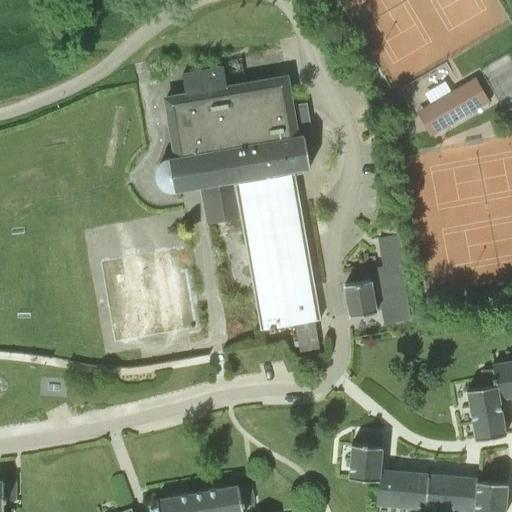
[(310,166),(305,135),(308,135),(303,105),(292,107),(286,77),(227,87),(223,67),(182,75),(185,94),(166,98),(176,157),(168,158),(164,159),(160,161),(158,165),(156,168),(155,173),(155,177),(157,182),(159,186),(163,189),(167,190),(171,191),(176,191),(202,186),(208,221),(242,215),(260,329),(269,328),(270,332),(275,331),(274,327),(295,323),(315,320),(320,319),(295,174),(303,173),(302,167),(310,166)]
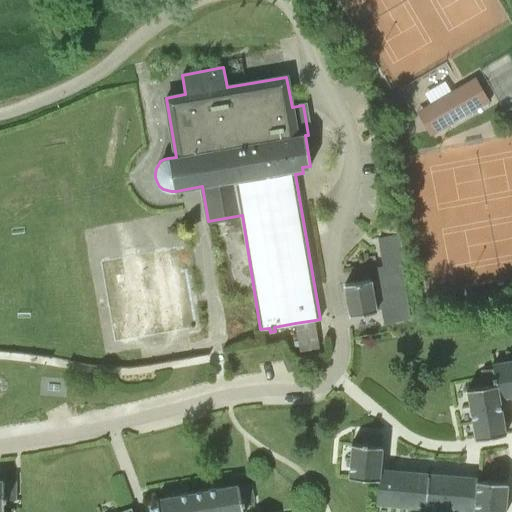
[(441,130),(489,102),(475,78),(427,106),(441,130)]
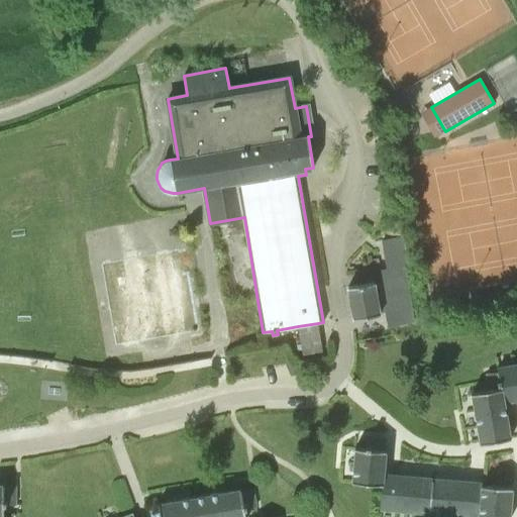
[(353,318),(381,313),(380,312),(386,311),(388,327),(413,323),(403,267),(379,271),(380,283),(375,284),(374,282),(348,286),(353,318)]
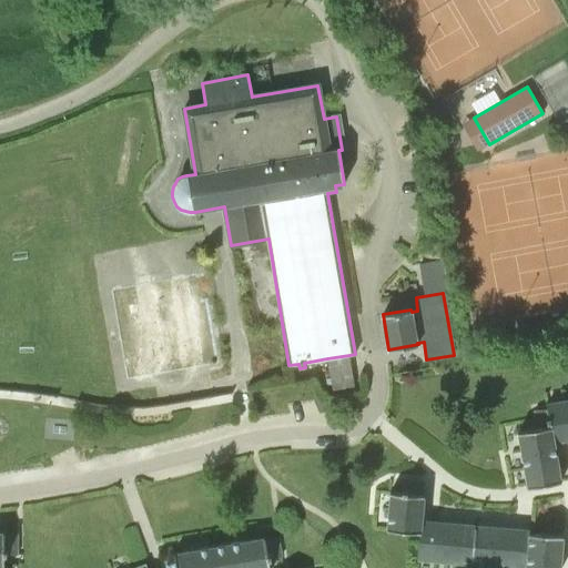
[(327,358),(332,391),(354,387),(350,355),(327,358)]
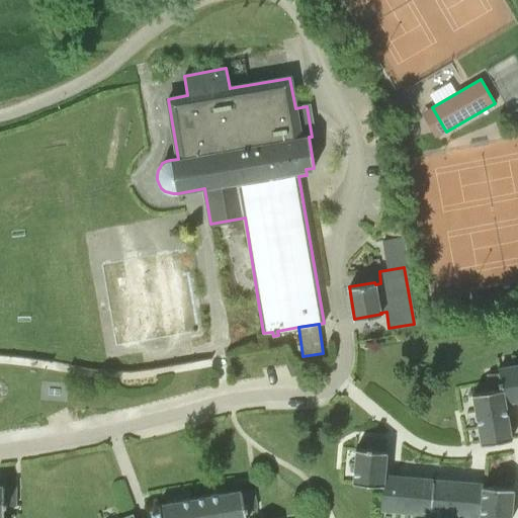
[(503,402),(505,401),(517,399),(517,381),(516,367),(499,370),(499,372),(501,389),(503,402)]
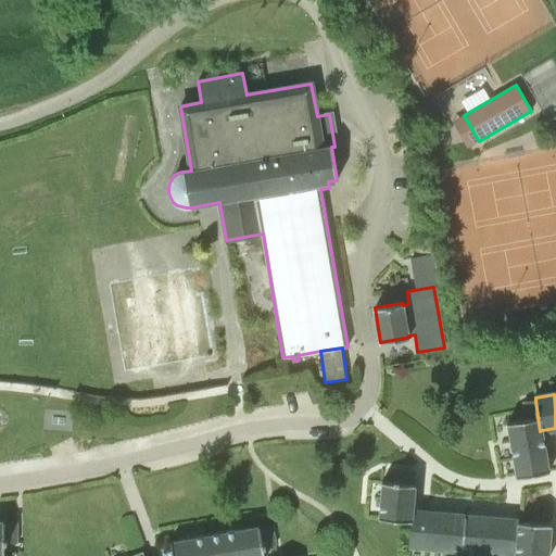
[(527,419),(538,417),(535,400),(523,401),(527,419)]
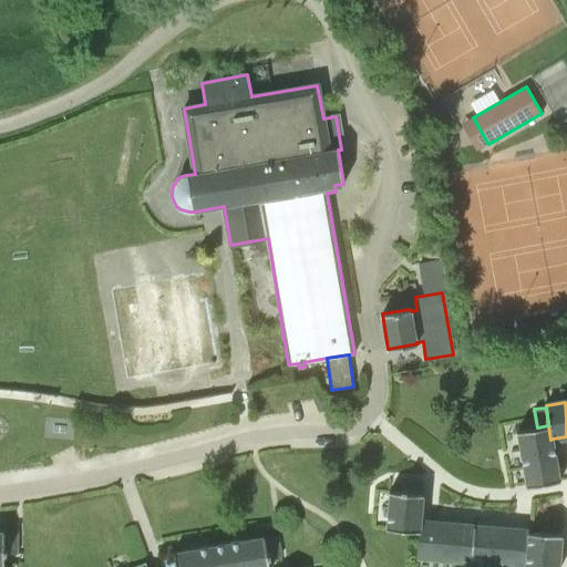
[(560,481),(553,439),(550,440),(548,425),(537,428),(517,431),(526,486),(560,481)]
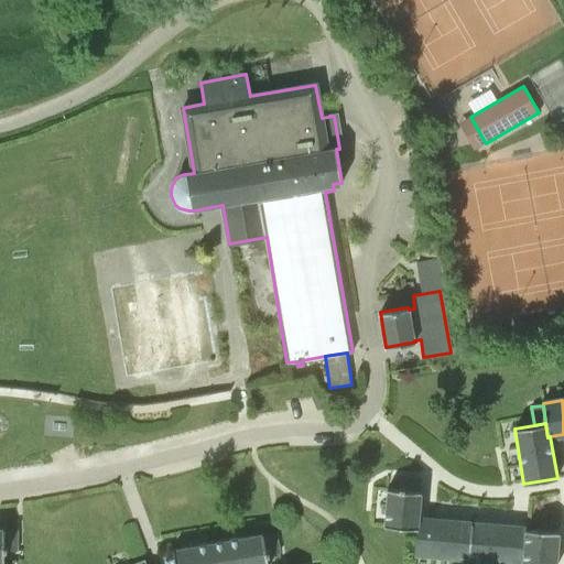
[(418,529),(419,519),(421,491),(420,491),(421,478),(400,477),(399,489),(388,488),(384,525),(418,529)]
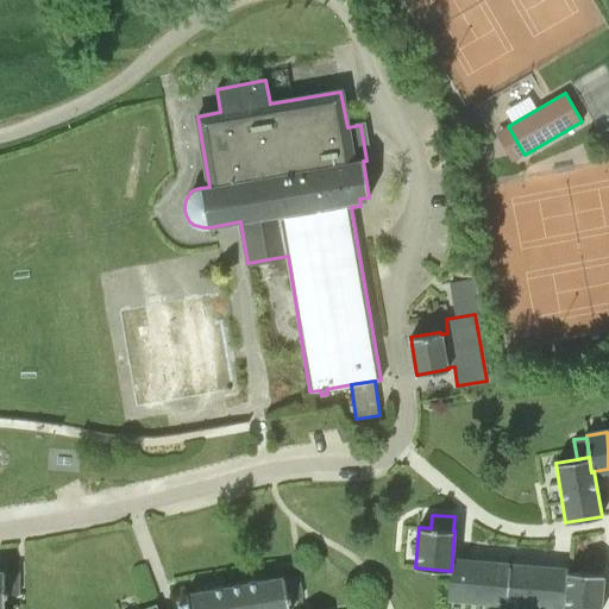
[(468,603),(471,563),(452,560),(451,571),(449,601),(468,603)]
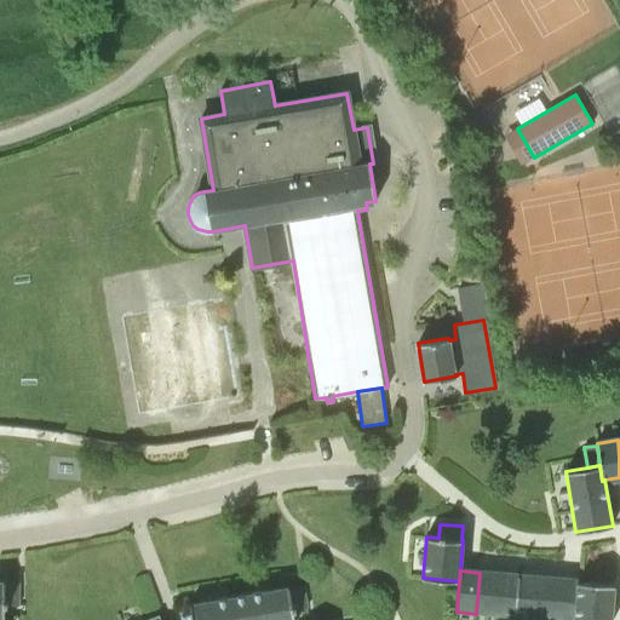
[(494,615),(498,574),(480,573),(476,614),(494,615)]
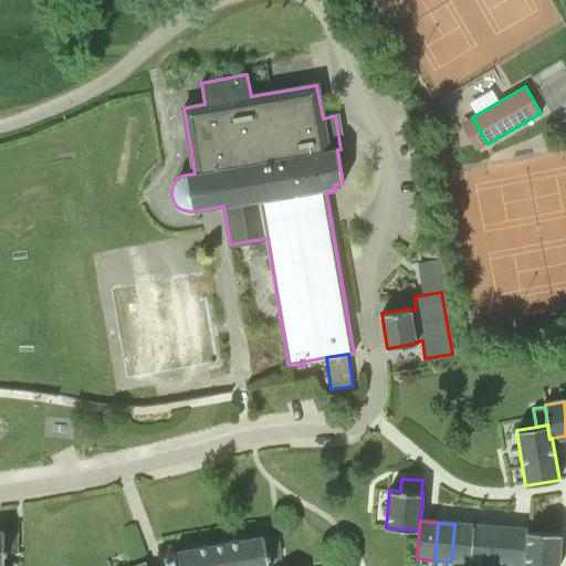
[(469,563),(472,525),(454,524),(451,562),(469,563)]
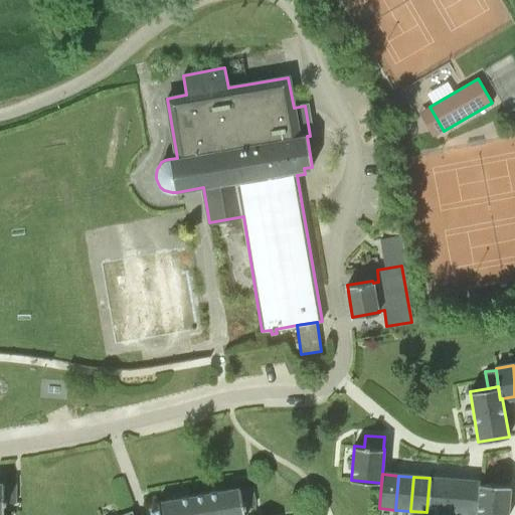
[(442,514),(445,480),(430,478),(426,512),(442,514)]
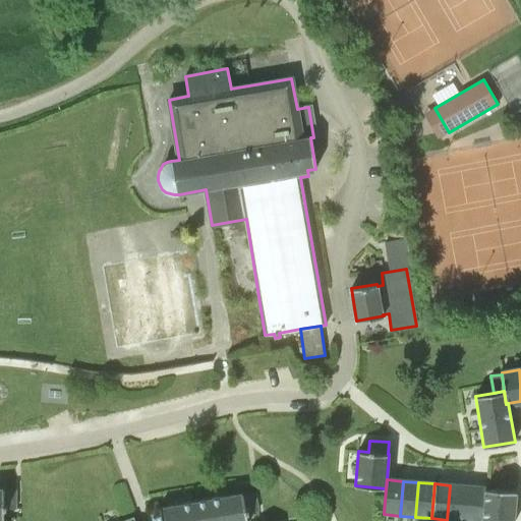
[(460,520),(462,520),(466,486),(450,485),(447,520),(460,520)]
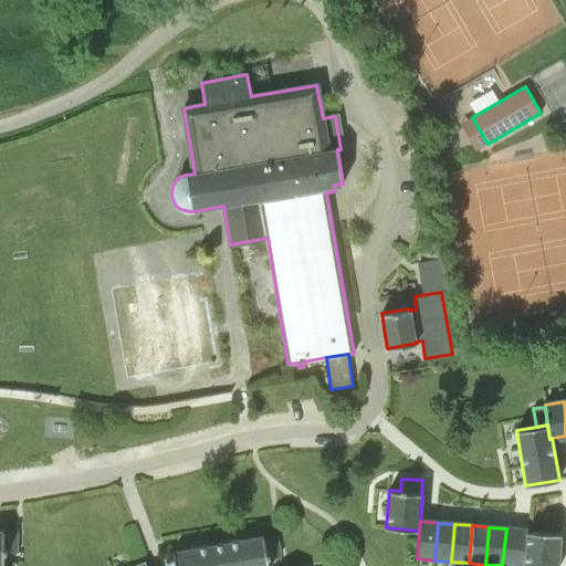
[(520,565),(523,530),(506,528),(502,565),(520,565)]
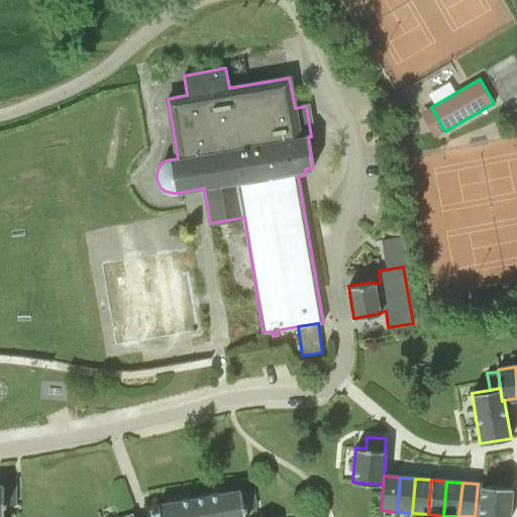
[(4,486),(4,484),(0,484),(0,504),(4,505),(16,505),(16,486),(4,486)]
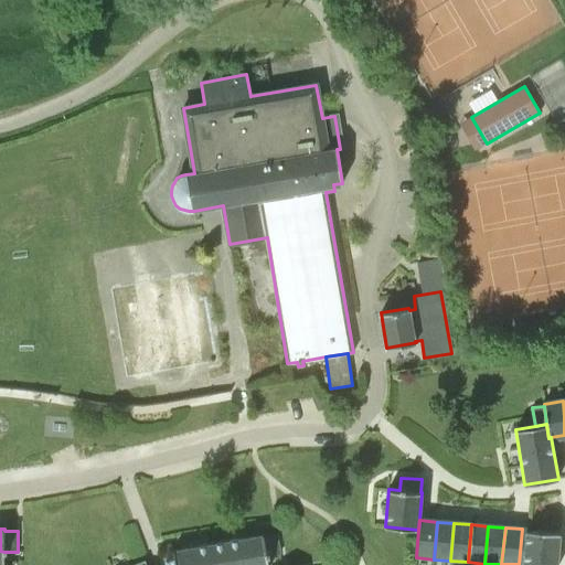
[(556,564),(560,532),(540,531),(522,529),(519,564),(556,564)]
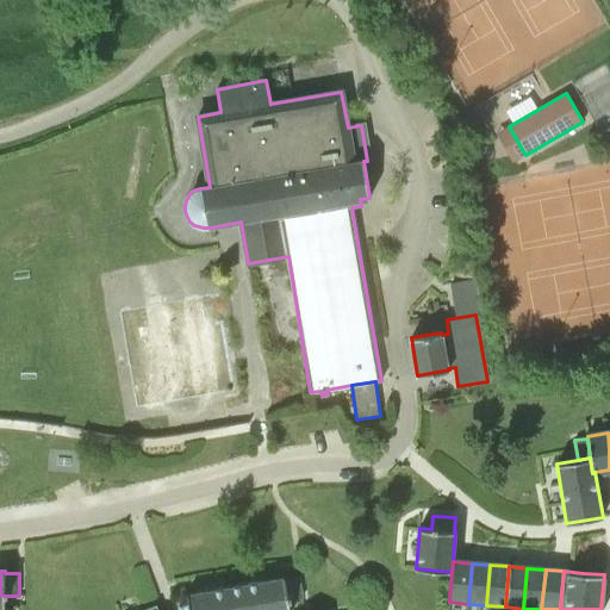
[(285,577),(187,593),(190,609),(290,609),(288,601),(303,598),(298,576),(285,578),(285,577)]
